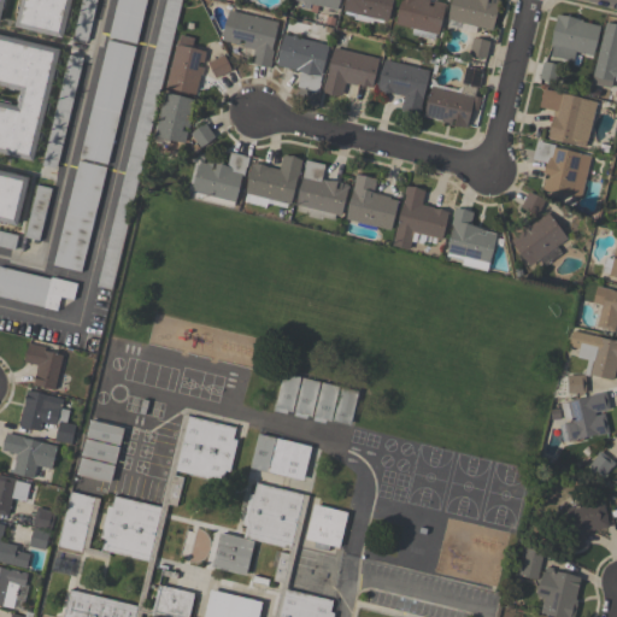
[(0,0),(0,18),(3,9),(4,9),(5,0),(17,0),(16,12),(17,12),(13,27),(62,37),(64,27),(66,28),(71,9),(69,9),(70,0),(0,0)]
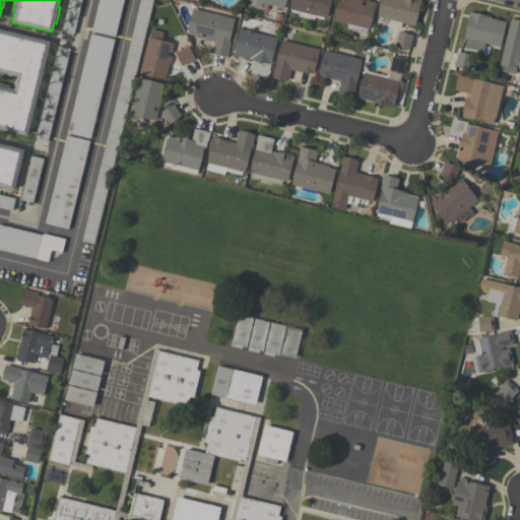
[(80,0),(72,34),(60,30),(67,0),(80,0)]
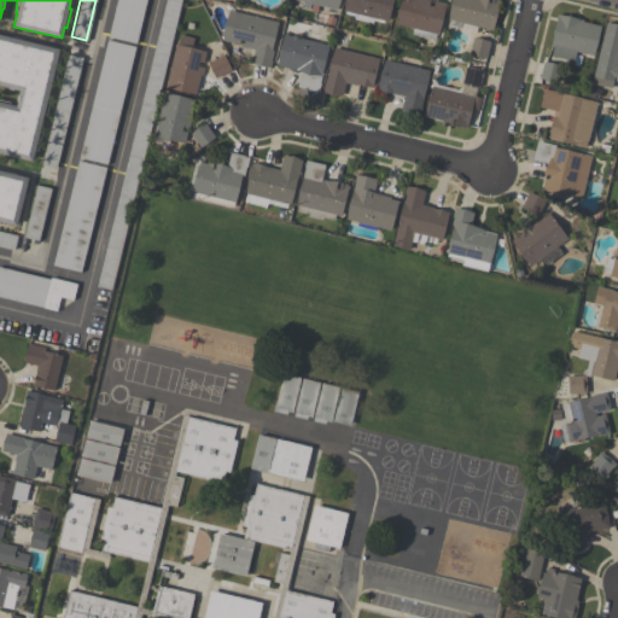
[(165,0),(181,0),(111,290),(97,286),(165,0)]
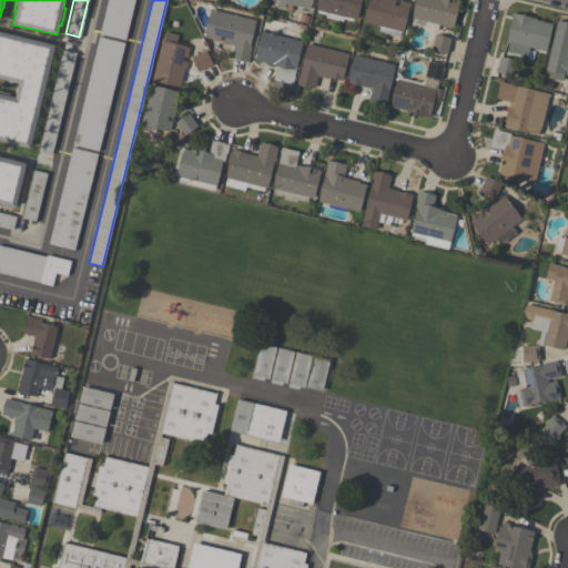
[(107,0),(99,33),(125,39),(134,0),(107,0)]
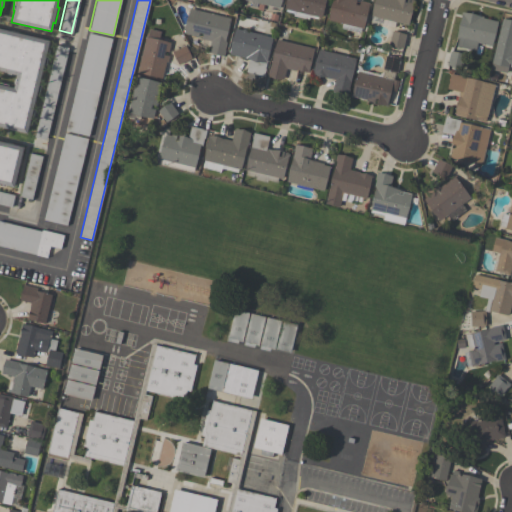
[(247,0),(280,0),(279,8),(247,0)]
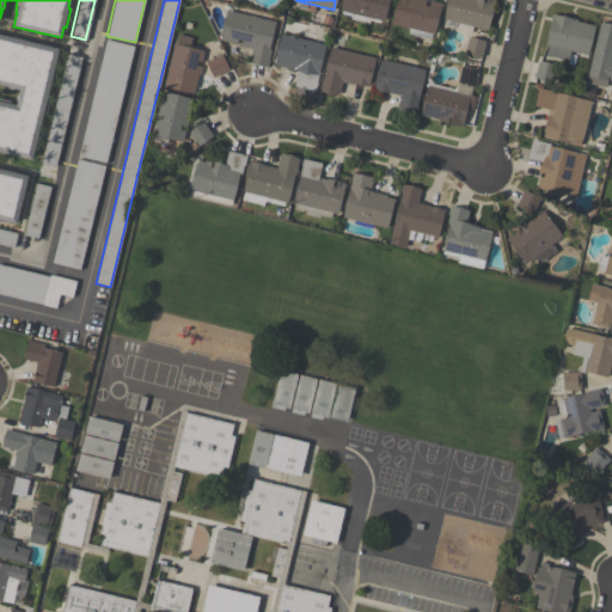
[(340,10),(342,0),(389,0),(384,22),(340,10)]
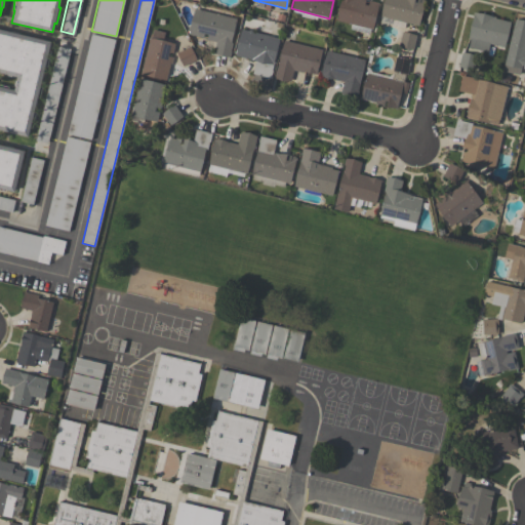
[(336,21),(340,0),(369,0),(378,2),(372,29),(370,29),(369,33),(350,29),(351,24),(336,21)]
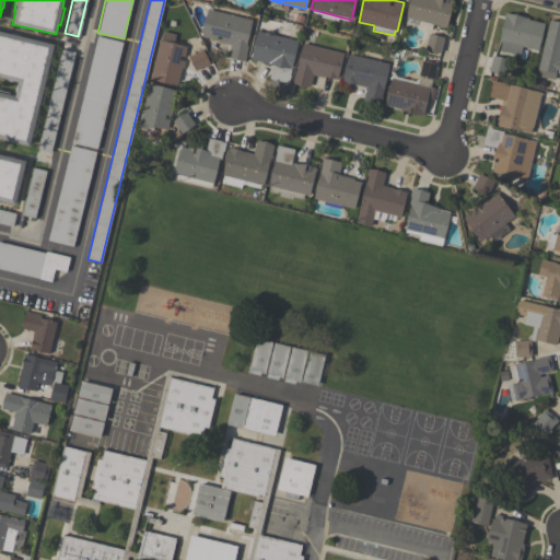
[(410,0),(405,24),(431,30),(432,24),(447,27),(453,0),(410,0)]
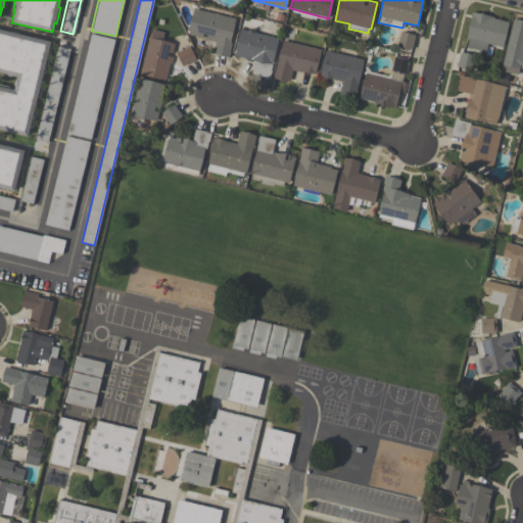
[(194,7),(187,34),(216,40),(212,53),(228,57),(231,42),(229,42),(235,17),(194,7)]
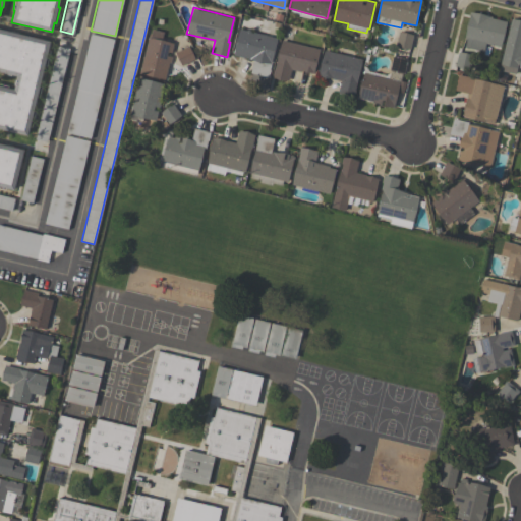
[(506,21),(501,47),(485,43),(483,51),(464,47),(466,38),(464,38),(471,12),(491,16),(491,18),(506,21)]
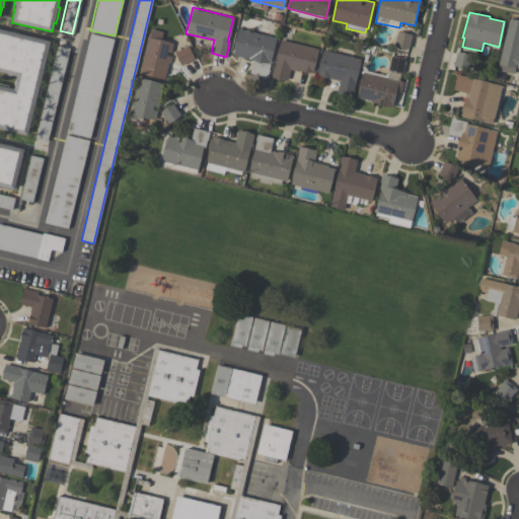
[(509,18),(518,20),(518,51),(518,56),(518,60),(518,64),(516,64),(513,74),(497,70),(509,18)]
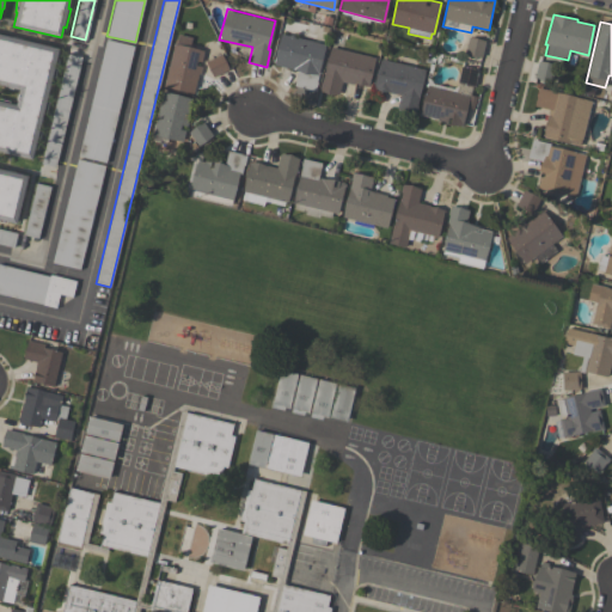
[(177,34),(164,86),(194,93),(199,73),(200,74),(201,66),(196,65),(196,61),(201,62),(203,50),(189,47),(191,37),(177,34)]
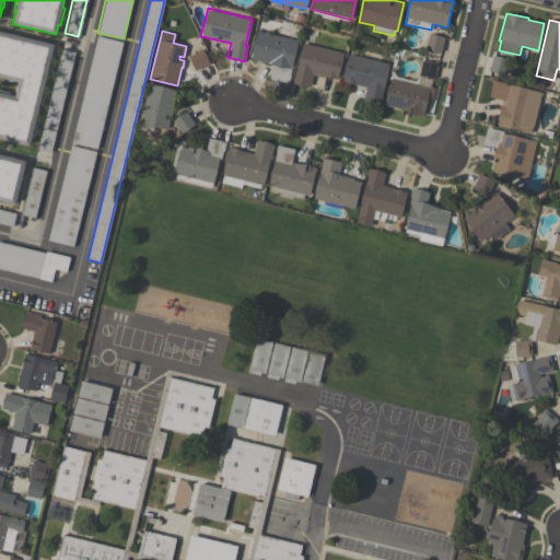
[(258,31),(251,59),(272,65),(269,78),(287,83),(298,41),(291,38),(291,37),(287,36),(287,37),(258,31)]
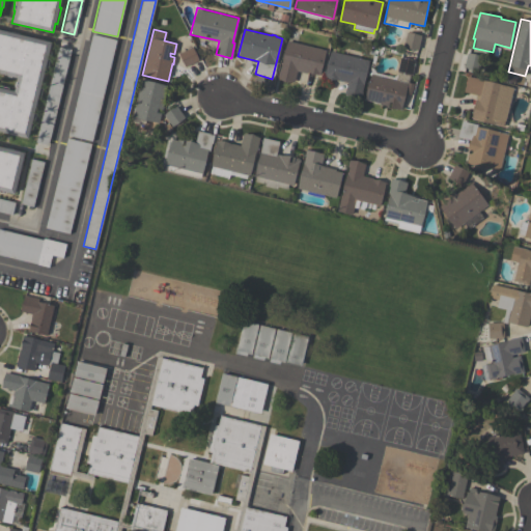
[(28,138),(0,131),(0,84),(8,87),(8,89),(14,91),(15,87),(14,87),(15,82),(16,82),(18,78),(11,76),(11,77),(3,75),(3,74),(0,73),(0,30),(9,33),(10,31),(19,33),(18,35),(51,44),(49,51),(51,52),(47,68),(45,67),(42,83),(44,83),(39,99),(37,98),(34,113),(36,113),(32,130),(30,130),(28,138)]
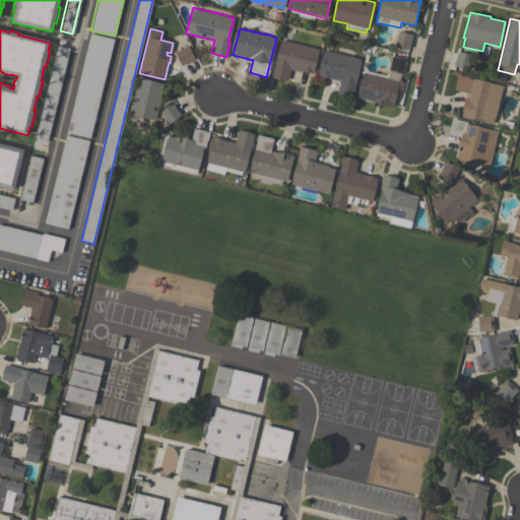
[(398,31),(395,45),(408,49),(412,35),(398,31)]
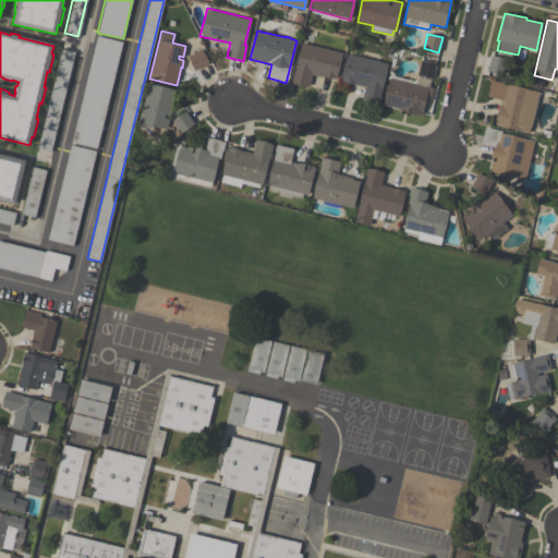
[(71,142),(97,148),(122,43),(96,36),(71,142)]
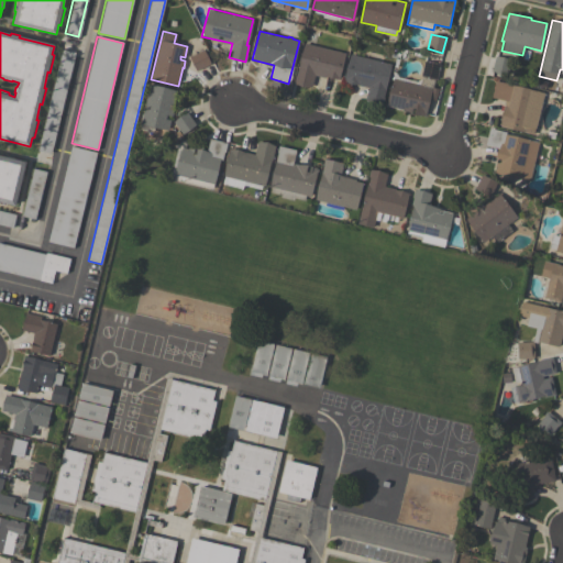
[(305,43),(295,84),(311,87),(315,75),(326,77),(326,76),(339,79),(345,53),(305,43)]
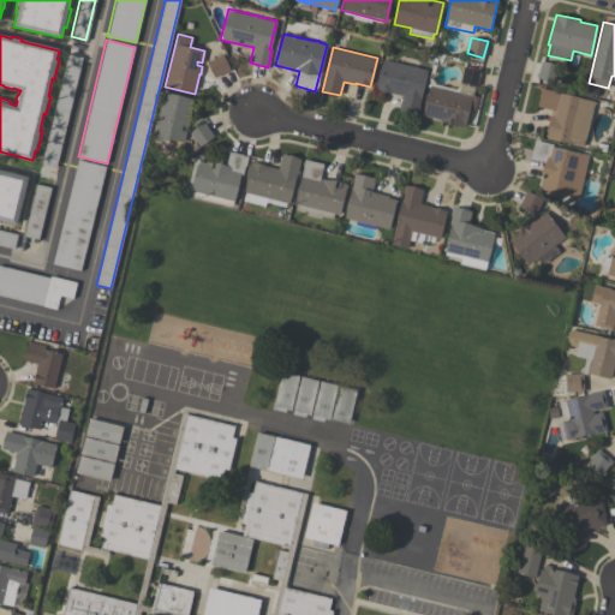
[(55,167),(41,163),(67,54),(82,57),(55,167)]
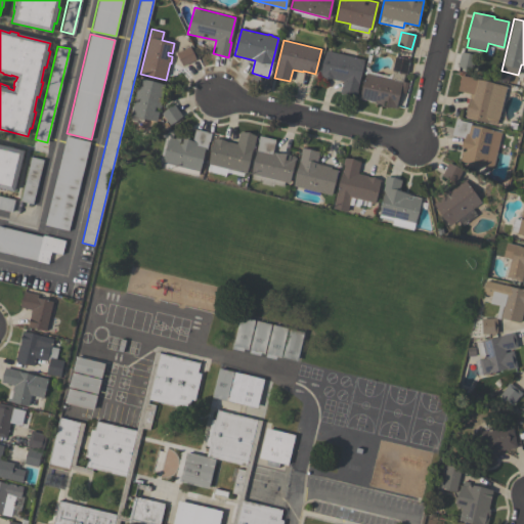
[(189,46),(176,53),(182,66),(195,58),(189,46)]
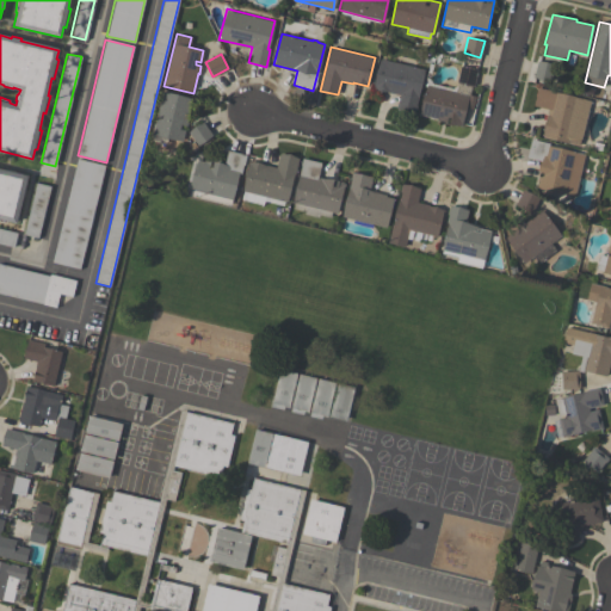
[(380,59),(372,87),(400,94),(396,109),(414,112),(425,69),(380,59)]
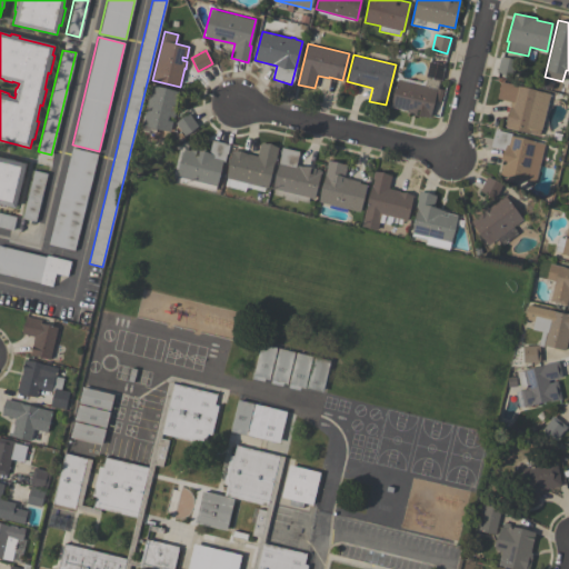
[(501,56),(516,60),(511,75),(497,71),(501,56)]
